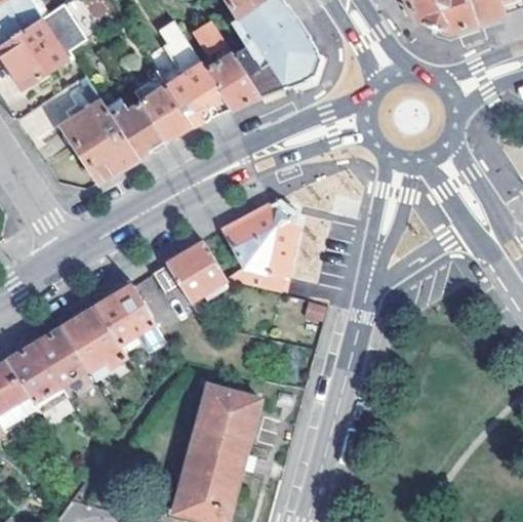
[(0,43),(39,16),(28,0),(0,0),(0,43)]
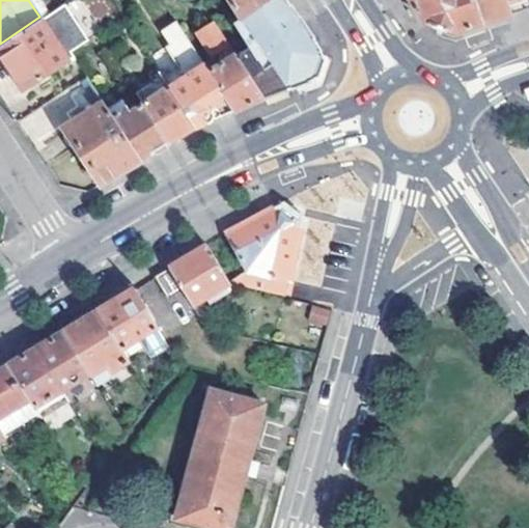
[(228,0),(240,17),(265,0),(228,0)]
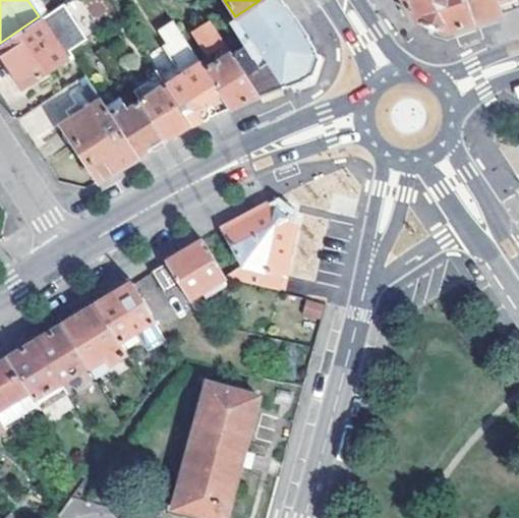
[(314,50),(281,0),(260,0),(235,16),(246,35),(238,38),(243,45),(257,68),(267,62),(281,83),(286,81),(293,79),(306,75),(310,61),(314,50)]
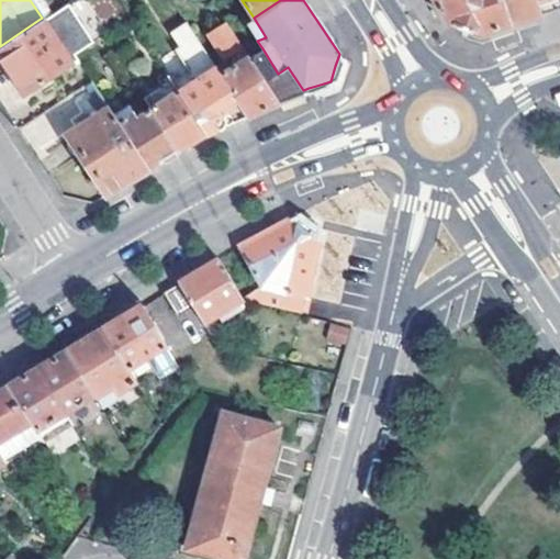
[(502,26),(510,24),(501,0),(432,0),(448,23),(466,29),(480,34),(497,28),(502,26)]
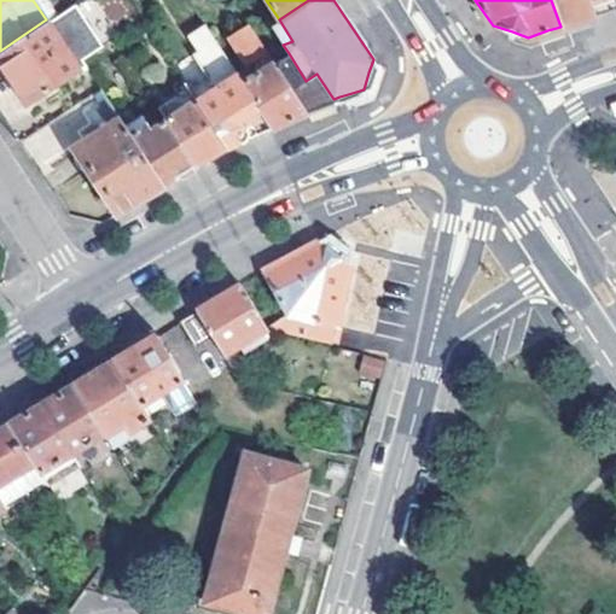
[(570,23),(594,15),(591,5),(588,0),(551,0),(561,27),(570,23)]
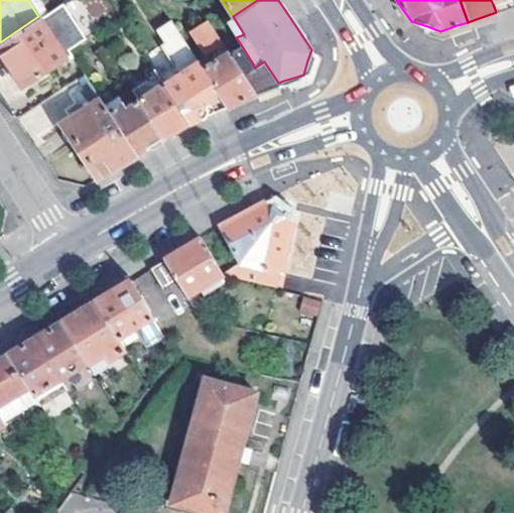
[(65,56),(38,16),(0,42),(0,52),(21,85),(41,72),(65,56)]
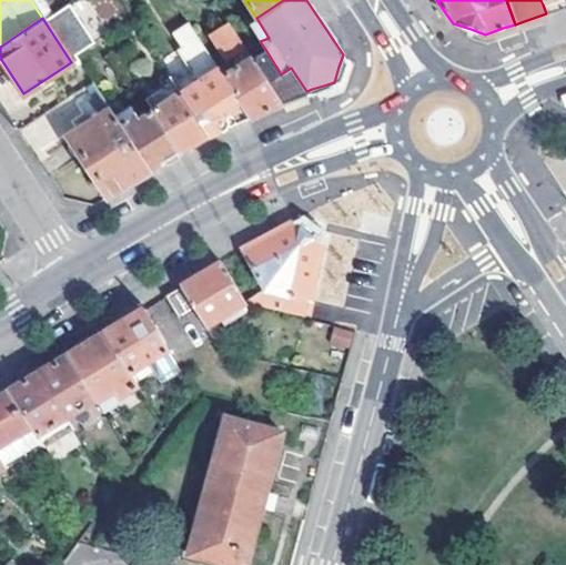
[(273,103),(279,100),(251,58),(226,20),(209,31),(226,58),(235,52),(241,61),(221,73),(239,101),(248,114),(259,109),(273,103)]
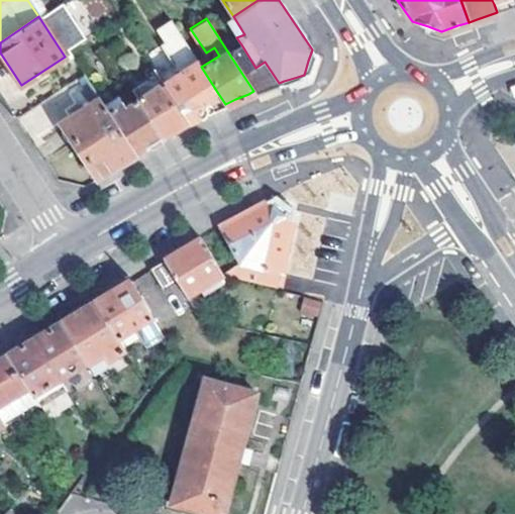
[(255,68),(241,44),(228,53),(253,91),(271,86),(279,83),(265,62),(255,68)]
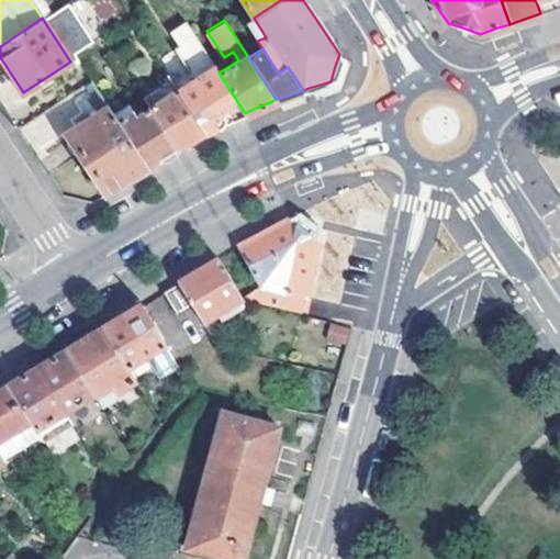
[(219,73),(214,65),(176,89),(203,131),(224,122),(217,111),(236,100),(219,73)]
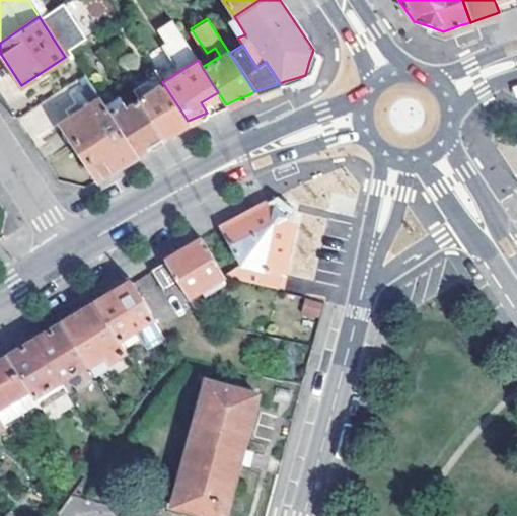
[(188,121),(162,82),(138,99),(162,137),(182,124),(188,121)]
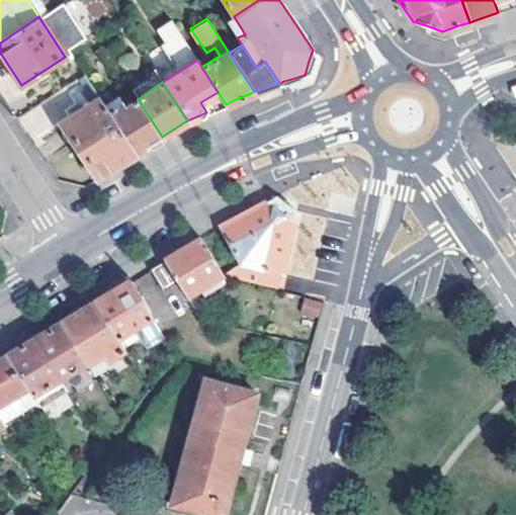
[(75,139),(98,175),(136,153),(107,109),(98,97),(63,120),(65,123),(62,127),(70,140),(75,139)]
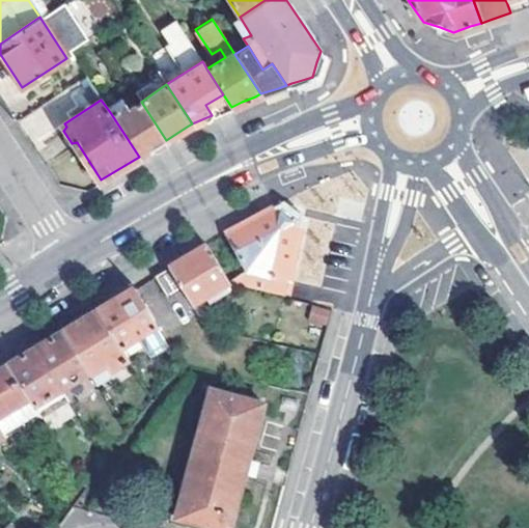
[(128,109),(123,103),(110,112),(139,157),(145,153),(166,140),(141,102),(128,109)]
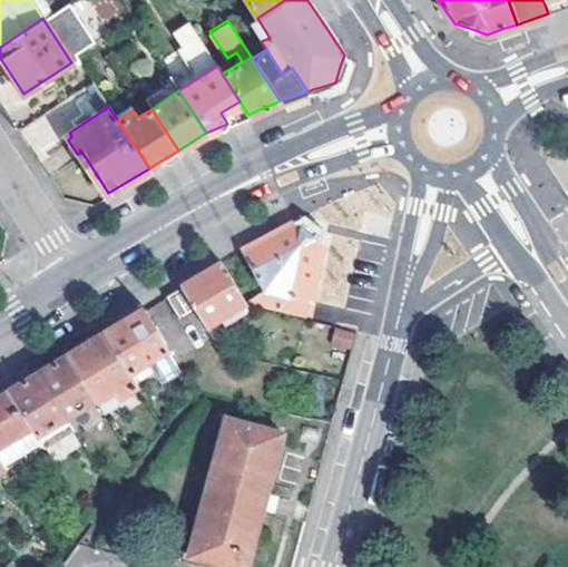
[(290,222),(242,247),(264,285),(244,300),(246,304),(277,311),(280,306),(305,315),(323,231),(312,222),(302,215),(290,222)]
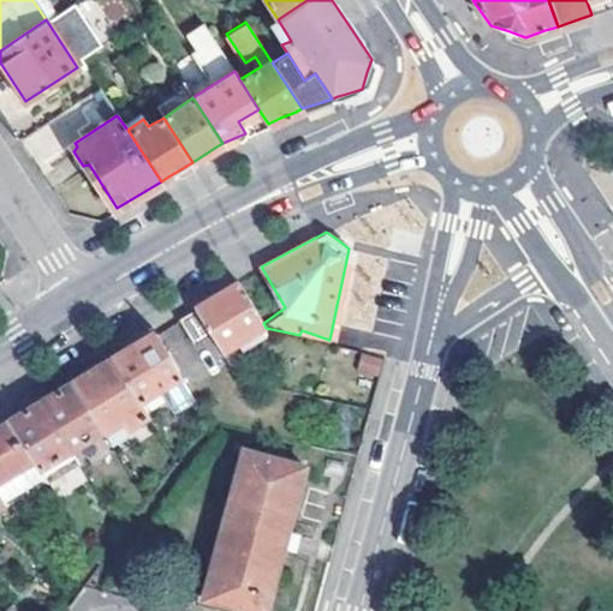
[(209,333),(220,351),(263,323),(238,281),(226,288),(194,306),(209,333)]
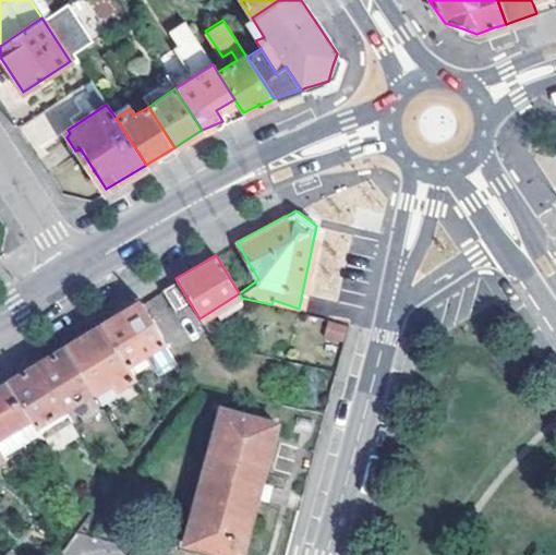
[(160,288),(174,311),(190,302),(176,278),(160,288)]
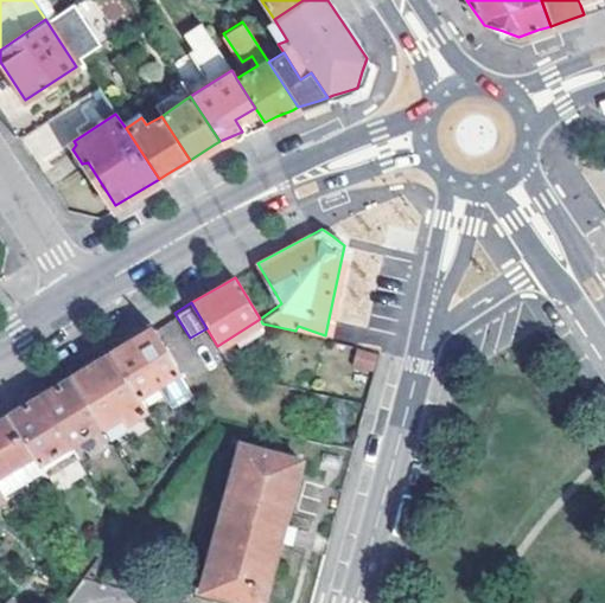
[(184,382),(151,327),(141,333),(109,352),(144,408),(184,382)]
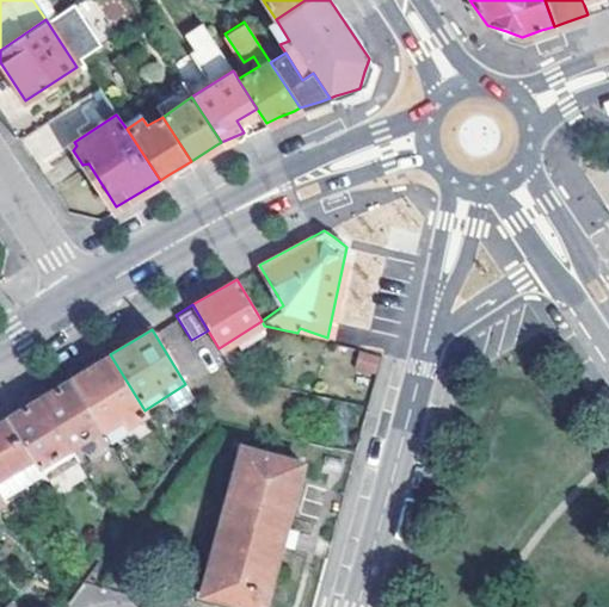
[(355,364),(375,369),(380,351),(360,346),(355,364)]
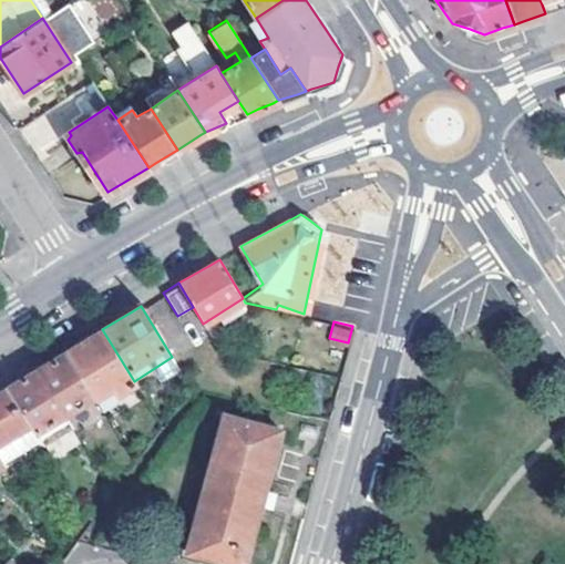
[(134,381),(102,329),(73,347),(65,351),(94,398),(113,388),(116,393),(135,382),(134,381)]
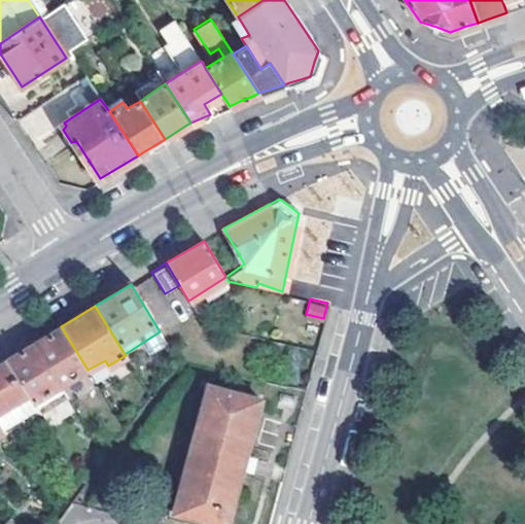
[(88,370),(61,326),(54,332),(35,343),(61,386),(88,370)]
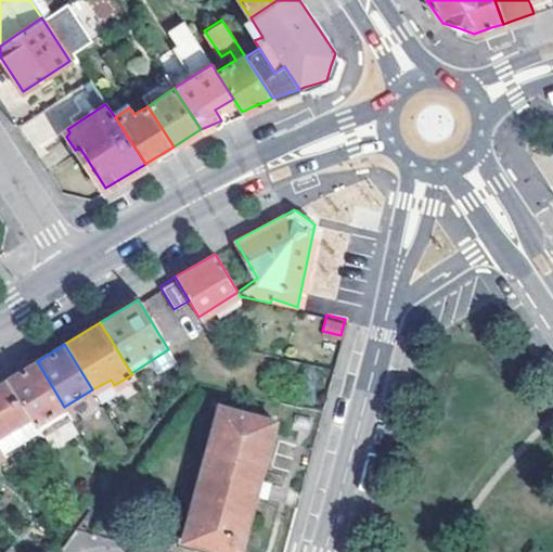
[(27,367),(8,380),(35,424),(64,407),(37,361),(27,367)]
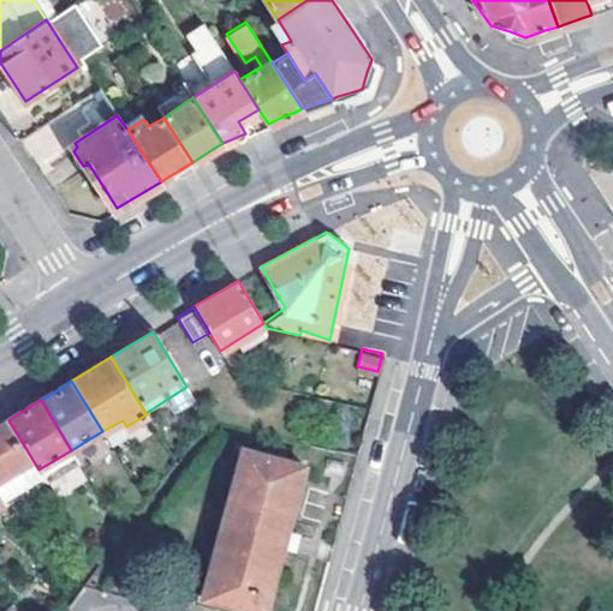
[(3,503),(45,478),(39,469),(9,420),(0,425),(0,497),(3,502),(3,503)]
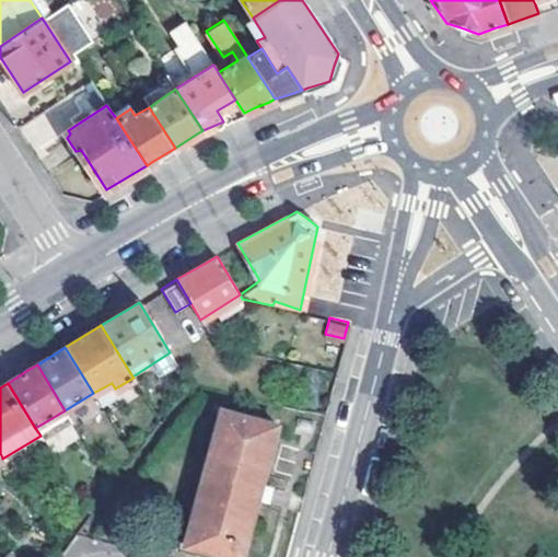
[(219,409),(184,544),(229,556),(237,556),(275,424),(219,409)]
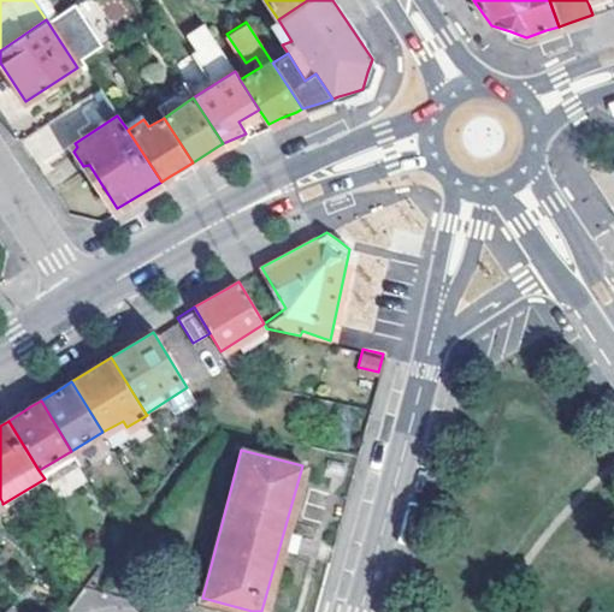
[(0,611),(16,611),(7,599),(0,608),(0,611)]
